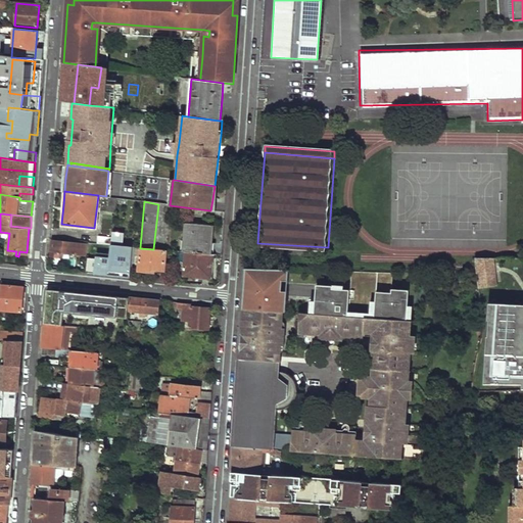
[(188,224),(185,252),(208,254),(209,234),(210,226),(188,224)]
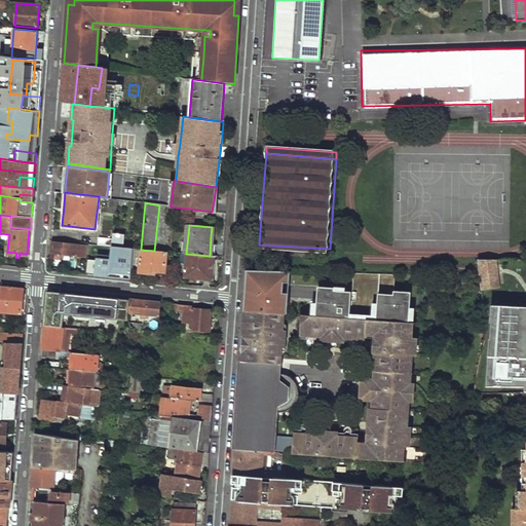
[(53,240),(51,256),(64,258),(65,254),(70,255),(86,257),(87,245),(53,240)]
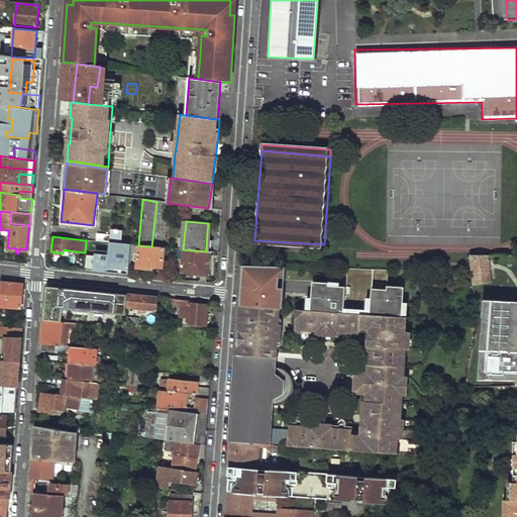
[(324,244),(254,240),(254,246),(319,250),(324,250),(324,244)]
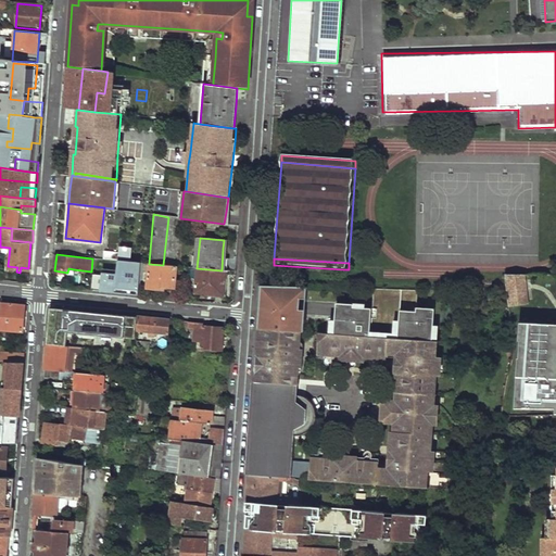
[(149,264),(147,287),(160,289),(160,286),(174,288),(177,266),(163,265),(149,264)]
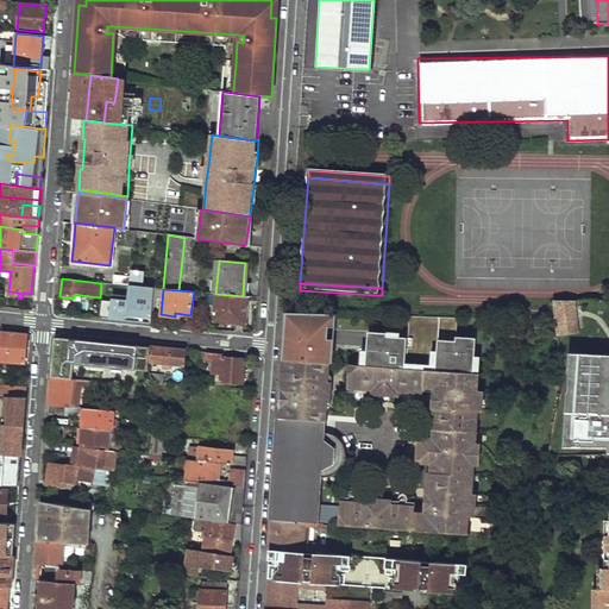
[(215,294),(213,320),(228,321),(244,324),(245,311),(246,296),(243,296),(215,294)]
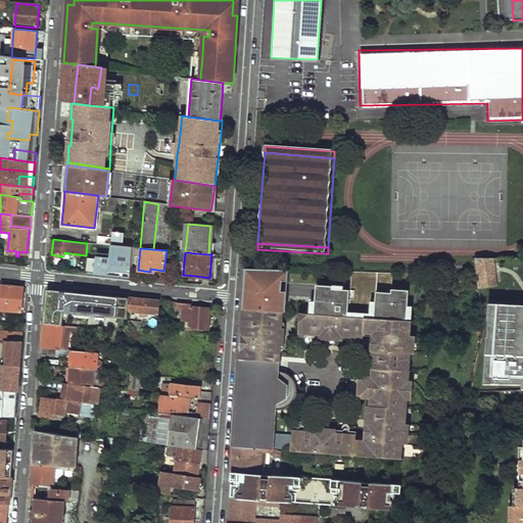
[(85,259),(84,273),(93,274),(94,260),(85,259)]
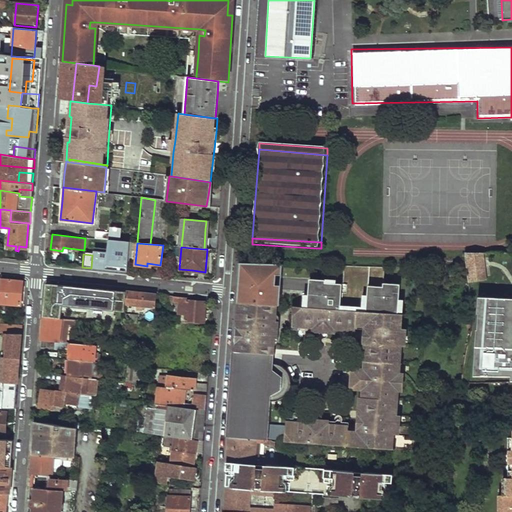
[(486,282),(484,256),(464,256),(464,264),(464,269),(466,284),(486,282)]
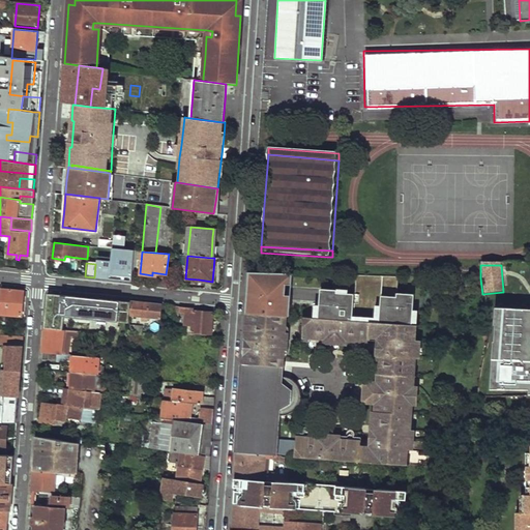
[(245,305),(245,313),(249,314),(256,314),(281,316),(285,316),(287,316),(288,305),(282,304),(284,273),(251,272),(249,283),(252,283),(251,299),(252,299),(252,305),(245,305)]
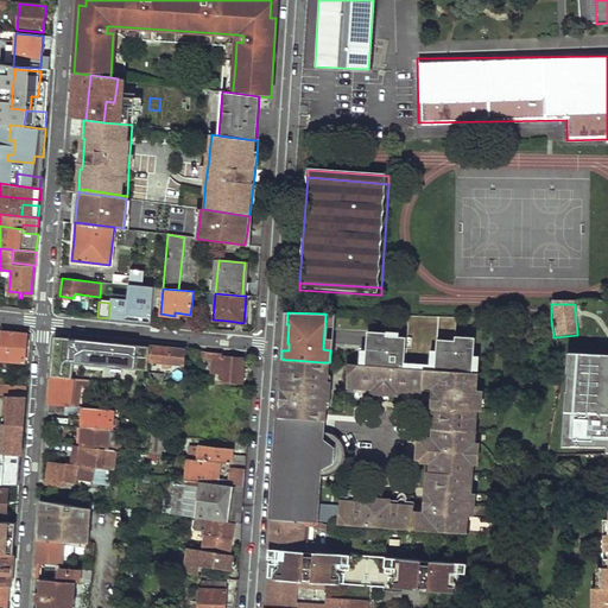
[(362,365),(469,372),(469,371),(470,355),(472,337),(451,336),(453,317),(405,316),(403,337),(384,336),(384,333),(365,331),(363,350),(362,365)]
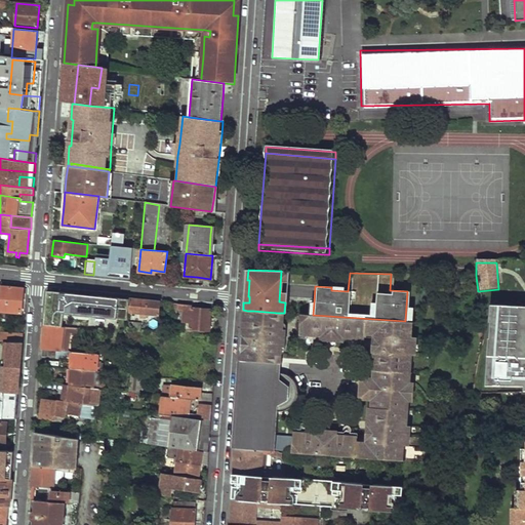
[(0,285),(0,311),(21,313),(22,301),(23,288),(11,287),(0,285)]
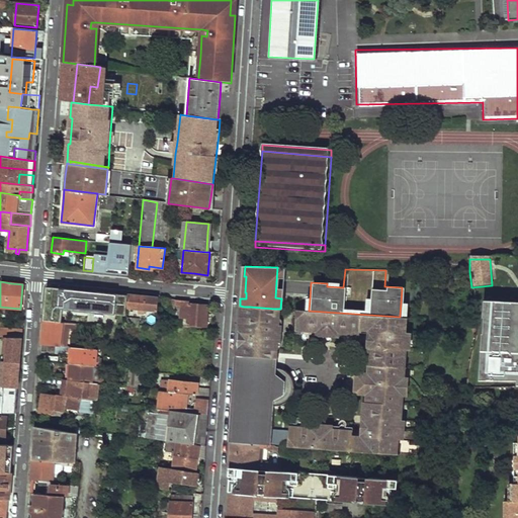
[(125,315),(127,294),(46,286),(42,321),(60,322),(61,309),(125,315)]
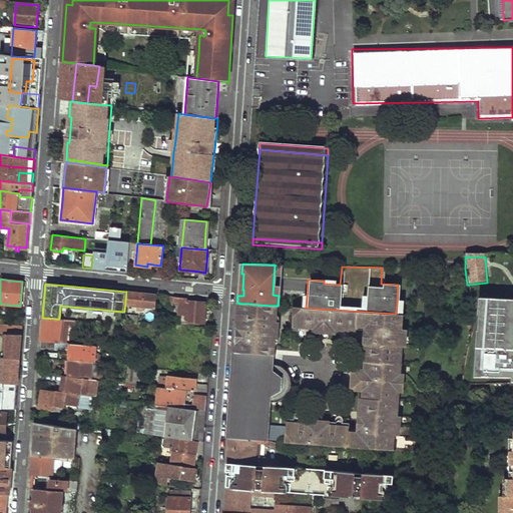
[(128,293),(127,304),(138,306),(140,306),(141,297),(141,294),(139,294),(128,293)]
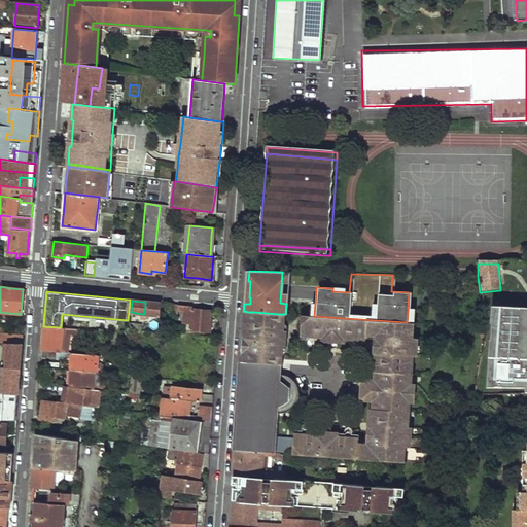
[(526,376),(526,305),(491,303),(487,378),(513,379),(513,376),(526,376)]
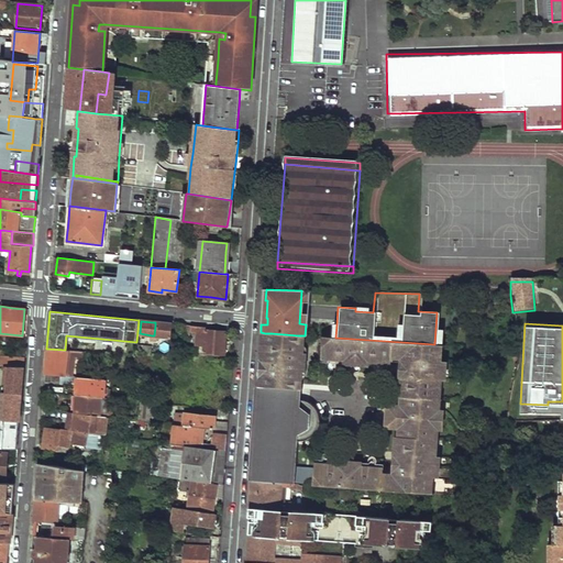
[(181,324),(180,339),(188,340),(189,332),(203,333),(201,353),(223,355),(224,344),(225,333),(206,331),(206,328),(181,324)]
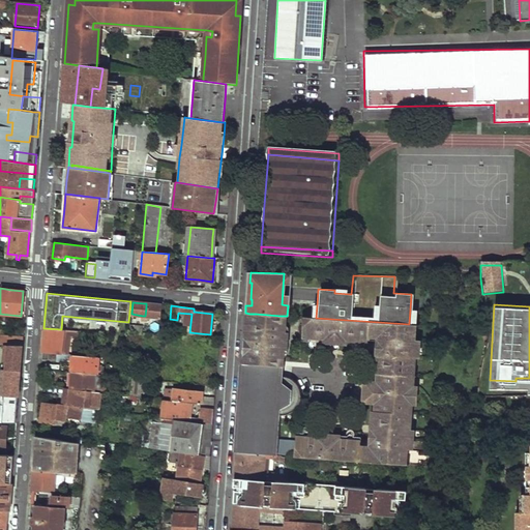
[(256,314),(249,314),(247,337),(243,337),(243,342),(247,342),(246,352),(242,352),(241,364),(277,366),(278,357),(282,357),(283,356),(284,328),(284,324),(280,324),(281,316),(256,314)]
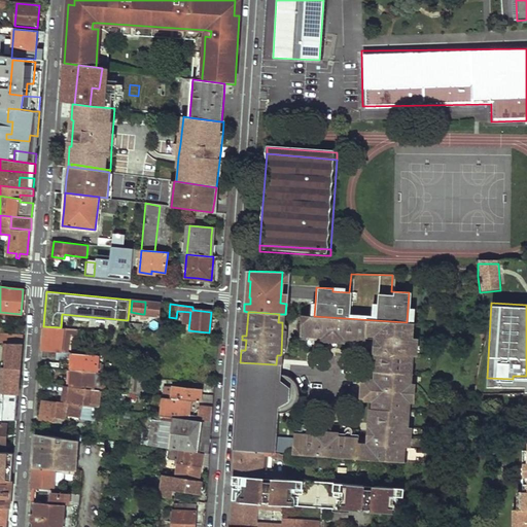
[(309,316),(302,315),(300,337),(309,337),(352,340),(365,341),(365,339),(365,334),(376,335),(376,340),(376,342),(379,343),(379,349),(375,349),(374,372),(378,372),(413,374),(414,357),(419,357),(419,353),(419,346),(420,340),(415,339),(411,339),(412,323),(407,322),(314,316),(309,316)]
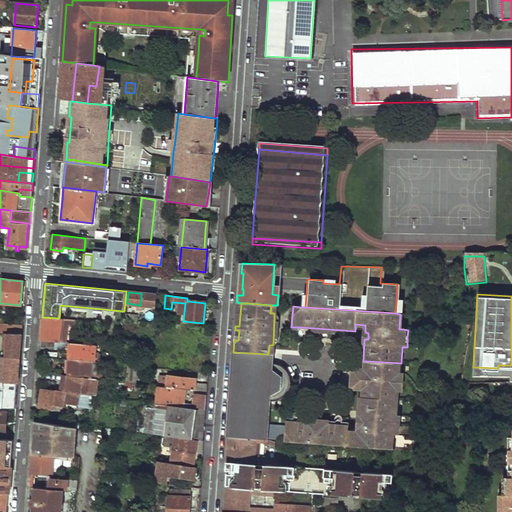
[(41,339),(59,341),(61,322),(70,323),(73,323),(74,320),(65,319),(59,318),(58,318),(54,318),(43,317),(42,329),(41,339)]
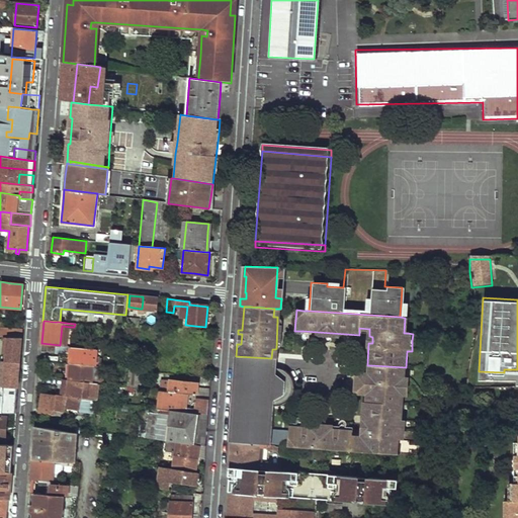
[(22,329),(2,329),(3,325),(0,324),(0,336),(4,336),(21,337),(22,329)]
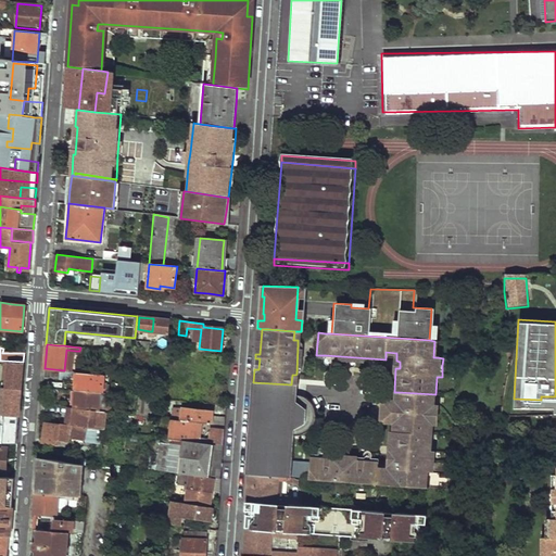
[(74,371),(76,351),(66,350),(64,370),(74,371)]
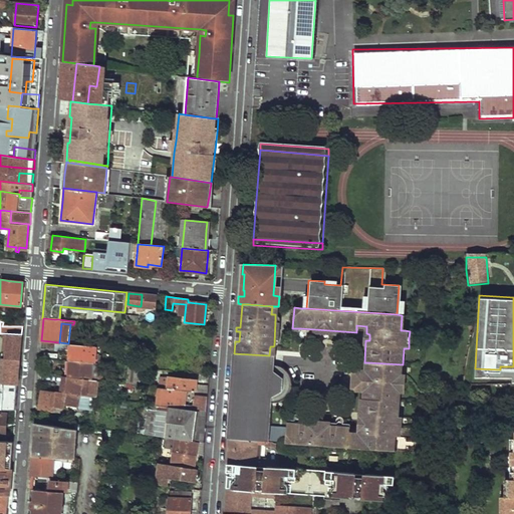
[(3,358),(19,359),(20,348),(21,334),(4,333),(3,358)]
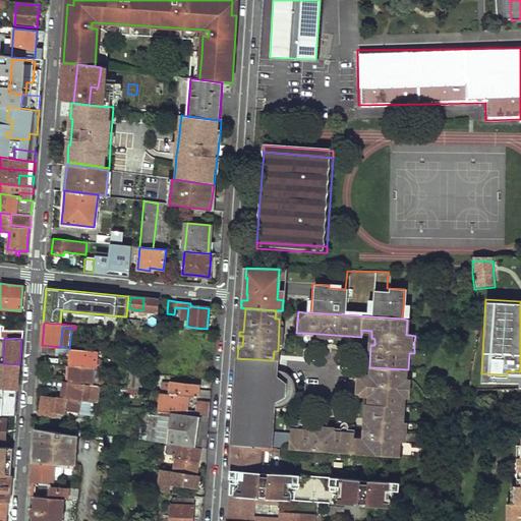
[(330,339),(329,339),(327,339),(326,340),(325,341),(324,342),(323,343),(323,344),(324,346),(325,347),(326,348),(327,348),(328,349),(329,348),(331,348),(332,347),(332,346),(333,345),(333,344),(333,343),(332,341),(331,340),(330,339)]
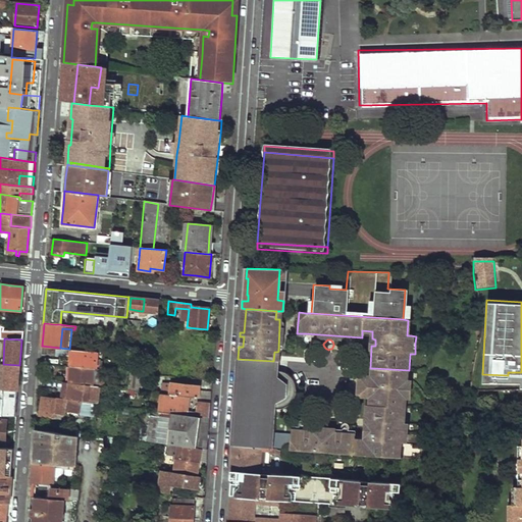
[(71,357),(70,366),(95,368),(97,351),(72,349),(71,357)]
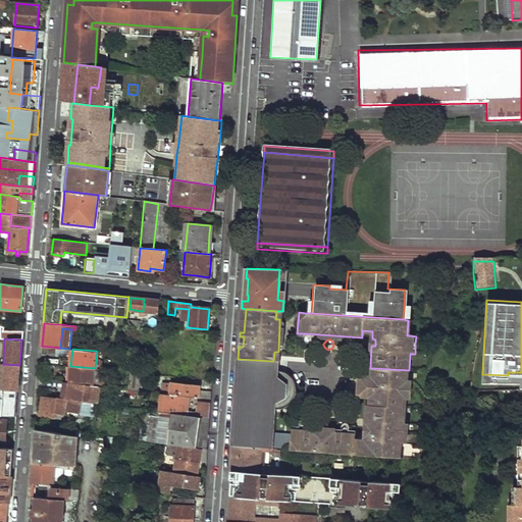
[(282,372),(275,371),(276,361),(273,361),(238,359),(237,384),(232,446),(270,449),(273,410),(278,410),(280,410),(283,409),(288,406),(291,404),(293,401),(295,397),(296,394),(296,392),(296,389),(295,386),(295,385),(293,381),(292,378),(288,375),(286,374),(284,373),(282,372)]
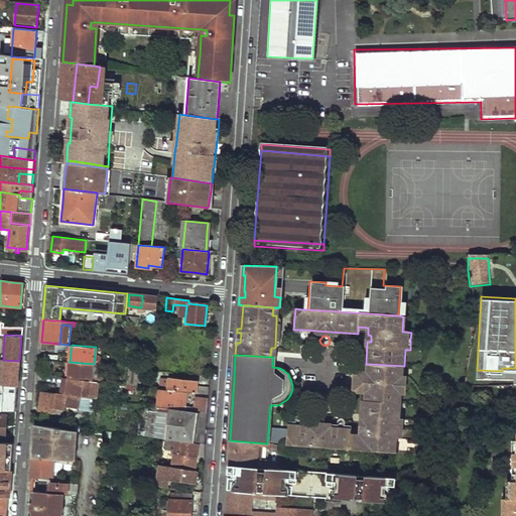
[(17,386),(19,361),(3,360),(1,385),(17,386)]
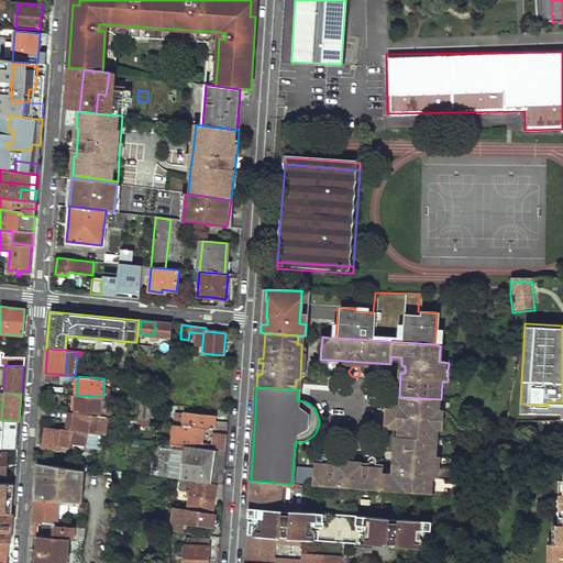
[(102,397),(76,395),(75,404),(74,412),(109,417),(113,417),(116,404),(109,404),(110,398),(108,398),(102,397)]
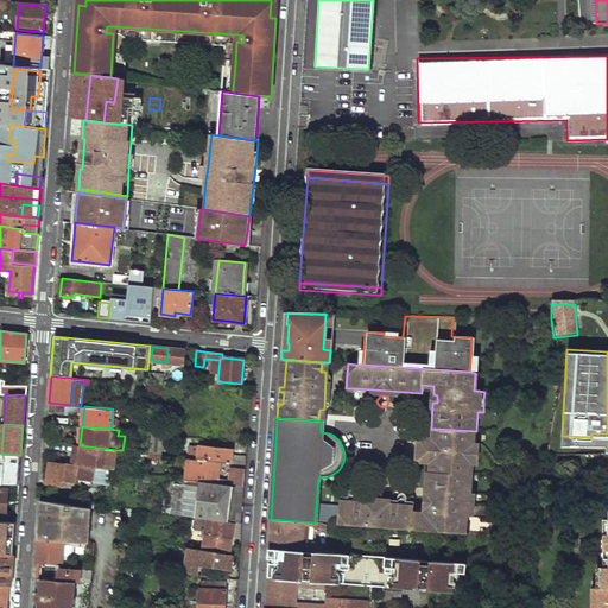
[(476,431),(436,429),(435,438),(434,462),(432,466),(432,472),(428,472),(428,489),(437,491),(437,494),(431,493),(431,500),(430,504),(425,504),(425,505),(425,511),(415,510),(415,504),(399,504),(350,501),(339,500),(337,524),(464,532),(466,515),(472,515),(475,515),(477,494),(472,493),(474,464),(476,443),(476,431)]
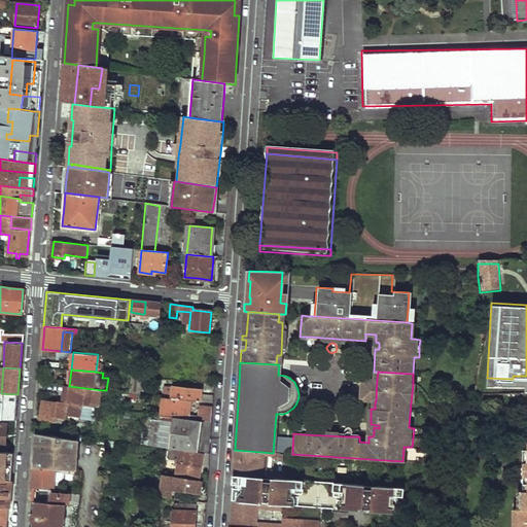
[(145,377),(136,376),(133,376),(130,376),(129,393),(143,394),(145,377)]
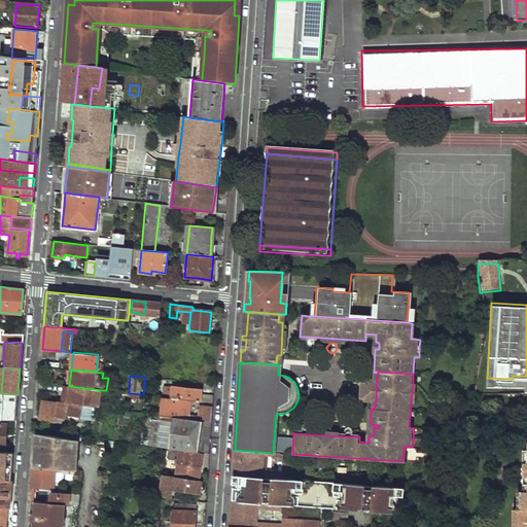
[(376,400),(377,380),(363,379),(361,402),(375,403),(376,400)]
